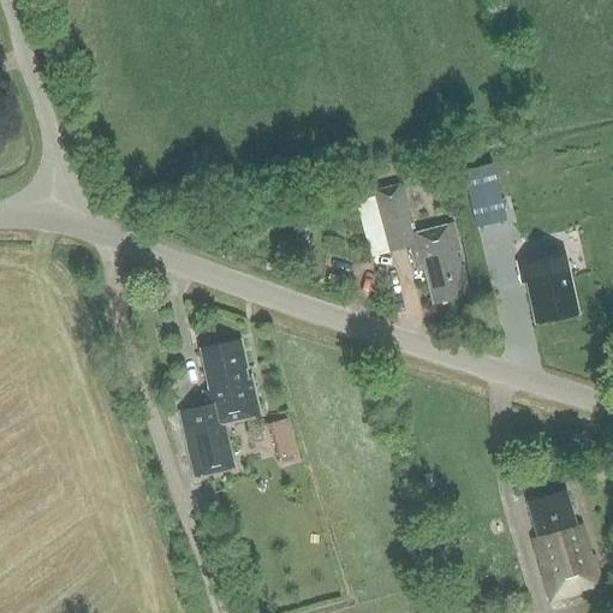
[(493,161),(464,168),(477,224),(478,226),(507,219),(493,161)]
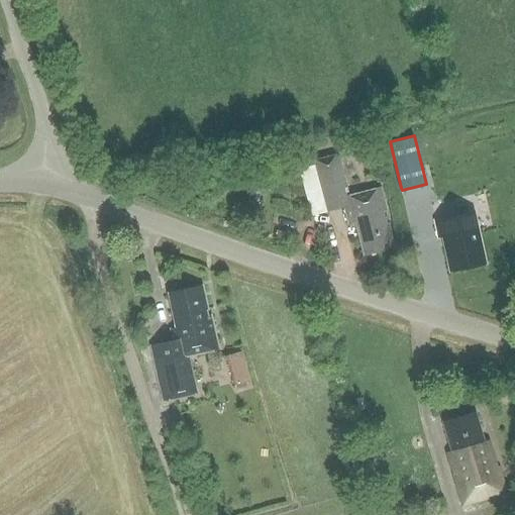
[(349,222),(356,220),(365,253),(395,245),(389,223),(386,224),(385,220),(390,218),(382,187),(349,195),(339,153),(313,161),(325,208),(344,203),(349,222)]
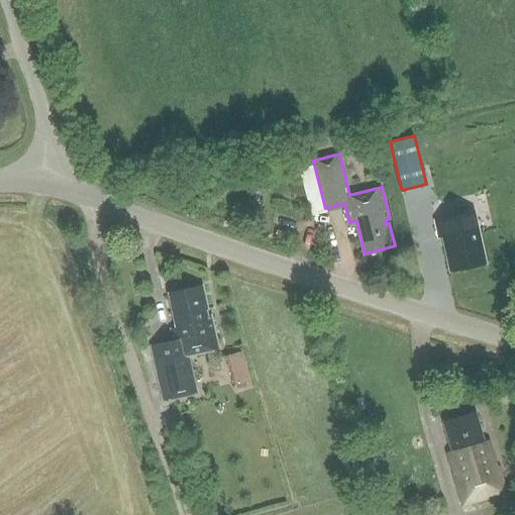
[(446,225),(454,260),(488,251),(476,201),(438,210),(442,226),(446,225)]
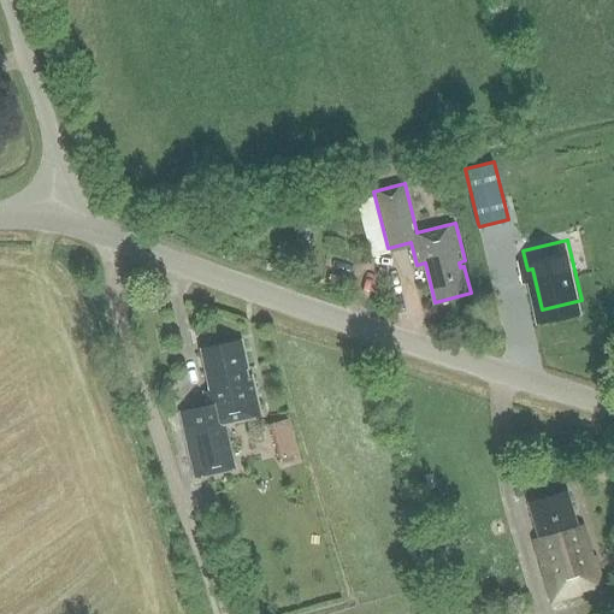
[(208,406),(181,412),(196,477),(235,468),(225,424),(261,415),(252,375),(249,376),(242,341),(201,349),(211,390),(205,391),(208,406)]
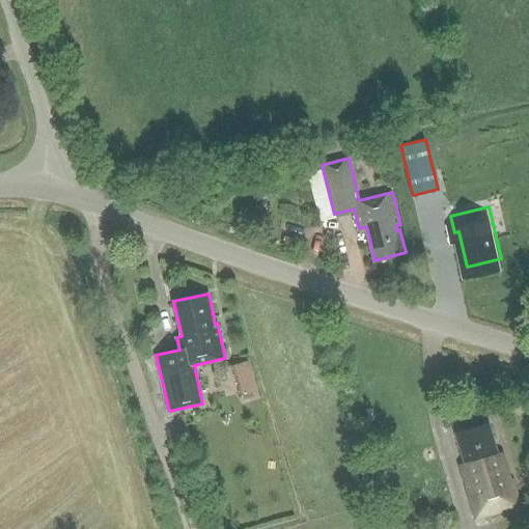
[(258,390),(250,360),(233,364),(242,394),(258,390)]
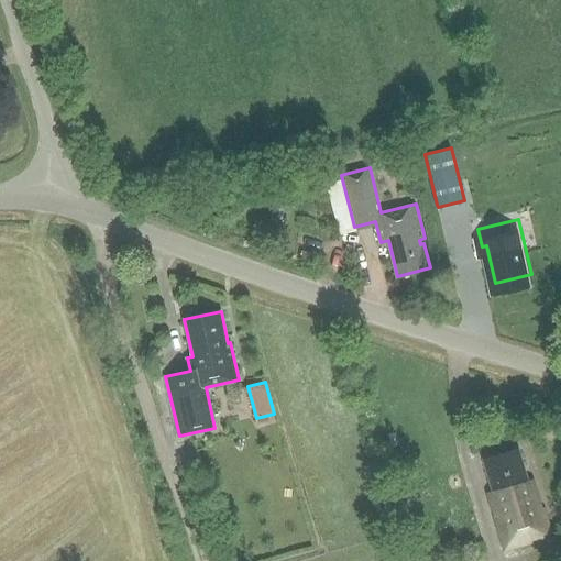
[(539,426),(545,440),(560,435),(560,431),(557,420),(539,426)]
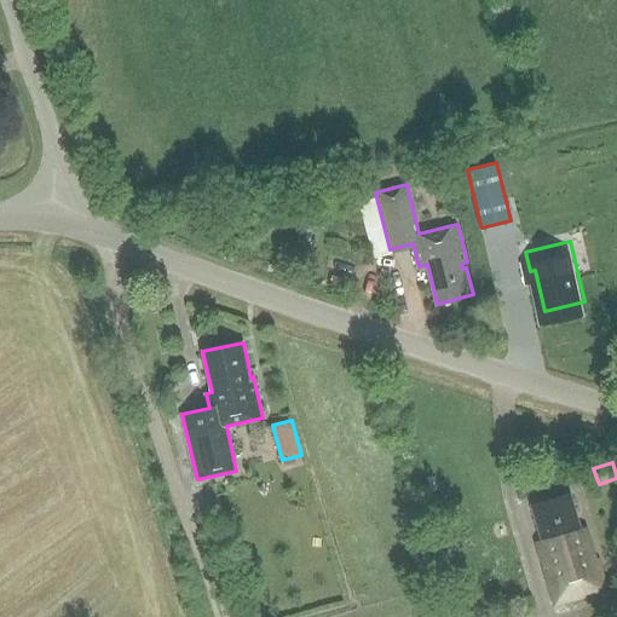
[(555,604),(607,588),(599,558),(595,559),(586,526),(581,528),(571,492),(531,505),(542,540),(537,542),(555,604)]
